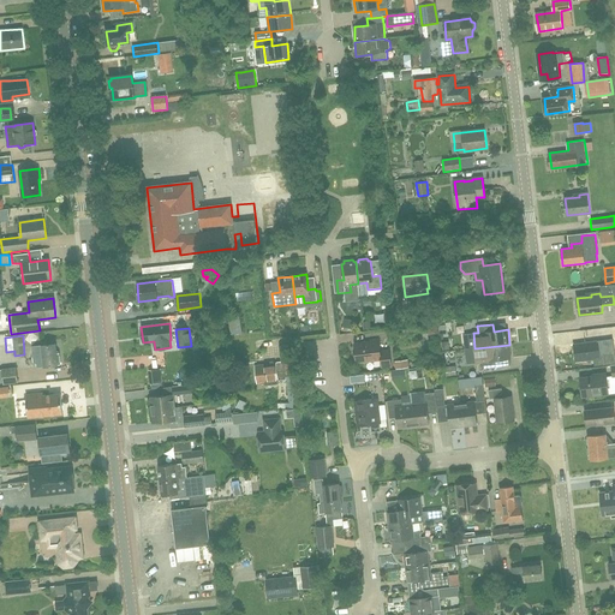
[(290,336),(291,345),(280,346),(281,364),(276,364),(275,364),(256,366),(257,383),(267,383),(267,386),(278,384),(278,381),(286,380),(286,378),(294,377),(292,345),(294,345),(293,335),(290,336)]
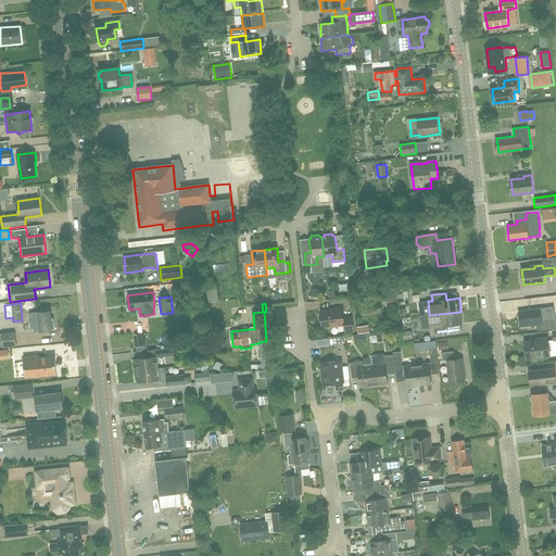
[(320,312),(321,320),(323,328),(344,325),(345,333),(354,332),(352,317),(343,318),(342,307),(336,308),(336,311),(320,312)]
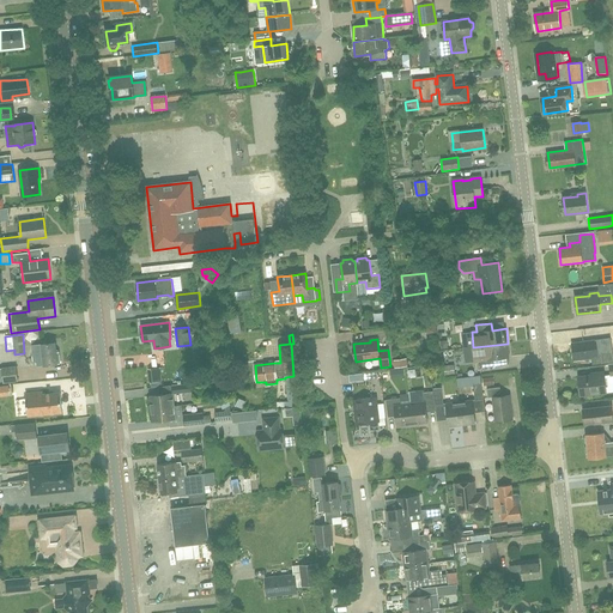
[(575,359),(598,357),(595,340),(572,343),(575,359)]
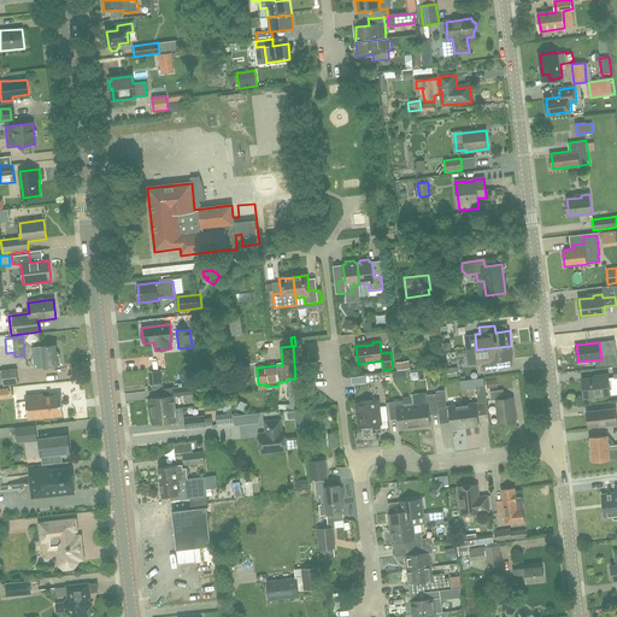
[(37,369),(45,368),(58,366),(58,365),(62,365),(60,354),(57,354),(56,345),(31,347),(34,365),(36,365),(37,369)]
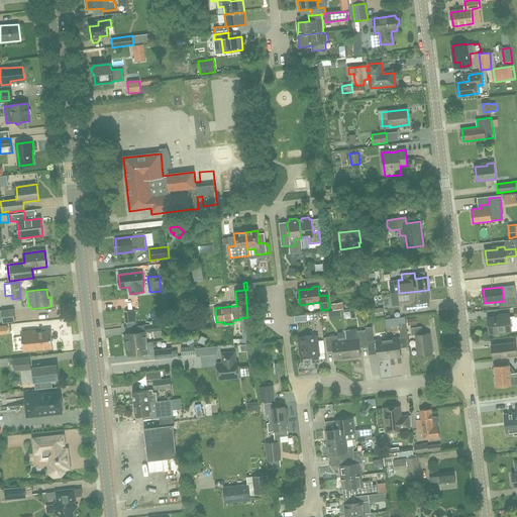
[(428,290),(399,293),(400,305),(405,304),(405,310),(419,308),(418,303),(430,302),(428,290)]
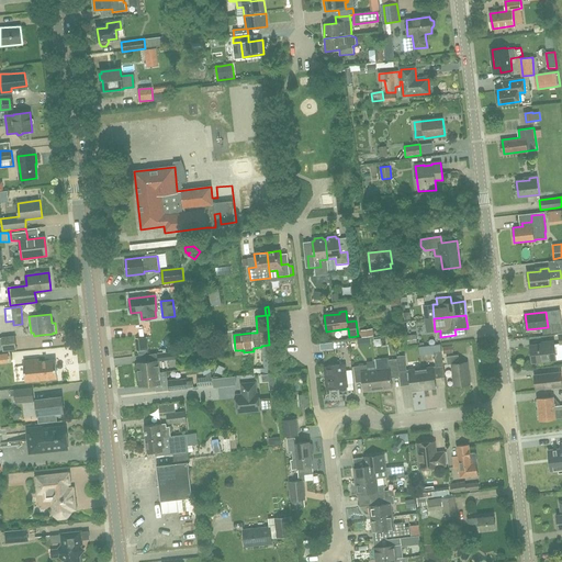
[(152,327),(154,340),(163,339),(160,326),(152,327)]
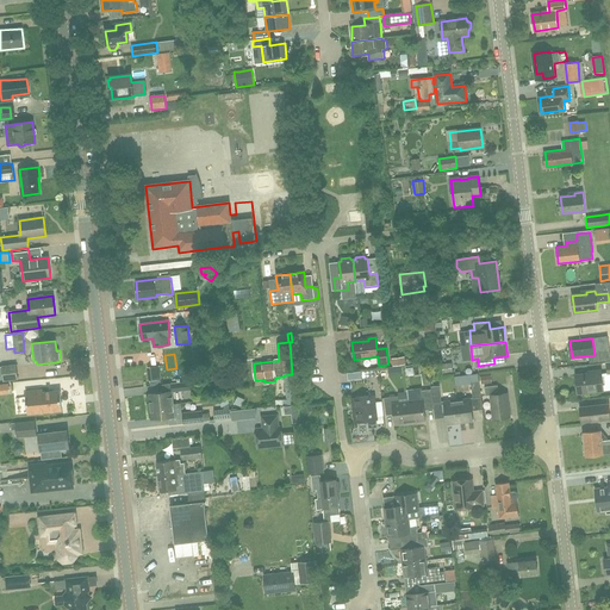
[(441,375),(453,373),(452,363),(440,365),(441,375)]
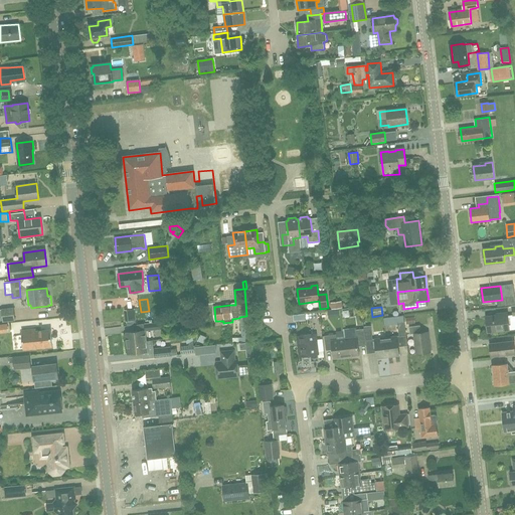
[(15,321),(13,308),(1,309),(3,322),(15,321)]
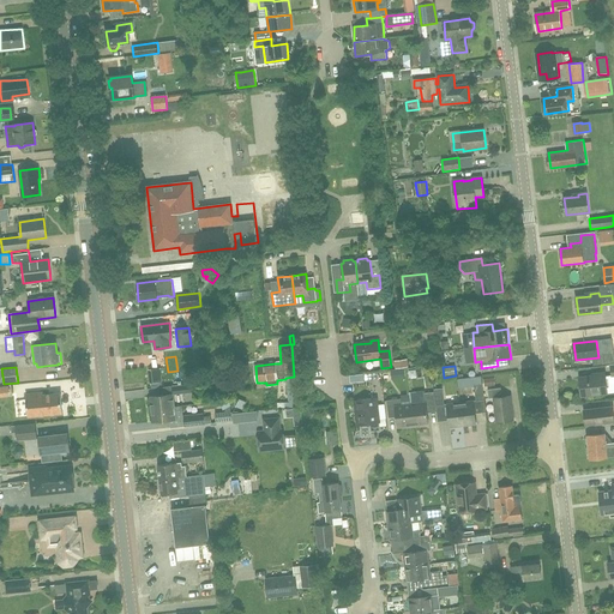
[(582,396),(608,392),(606,373),(596,374),(596,375),(579,378),(582,396)]
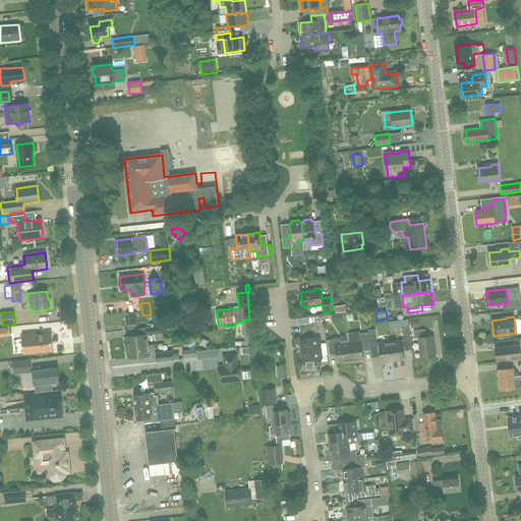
[(147,328),(149,328),(150,334),(167,332),(166,326),(165,326),(164,320),(146,322),(147,328)]
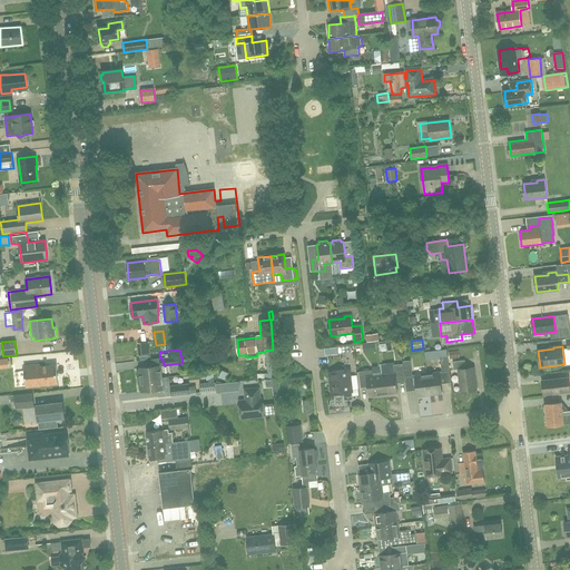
[(279,377),(276,350),(269,351),(271,359),(268,359),(269,372),(273,372),(274,379),(279,377)]
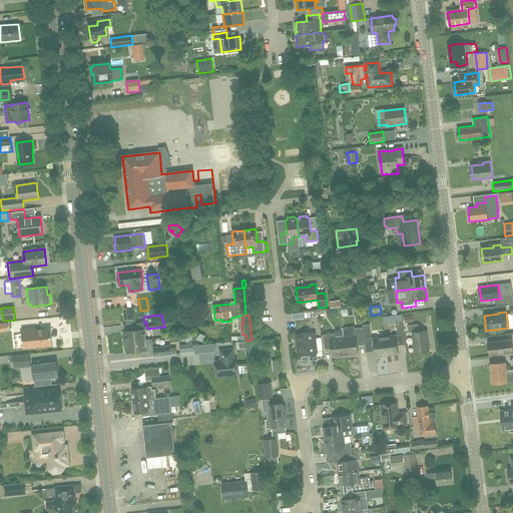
[(398,336),(405,335),(403,321),(396,322),(398,336)]
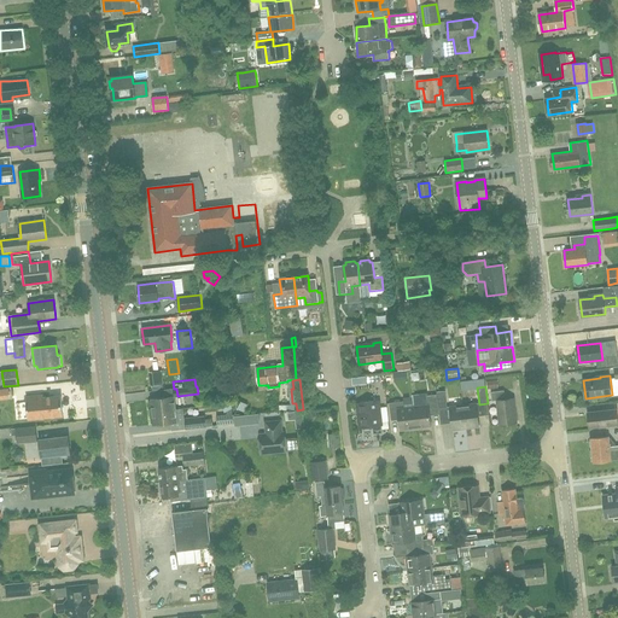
[(500,425),(517,423),(513,397),(505,398),(503,390),(490,392),(491,401),(496,401),(500,425)]
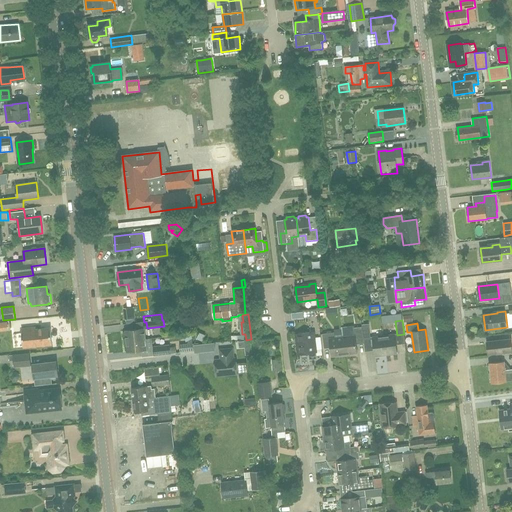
[(364,338),(370,337),(369,324),(362,325),(362,327),(364,338)]
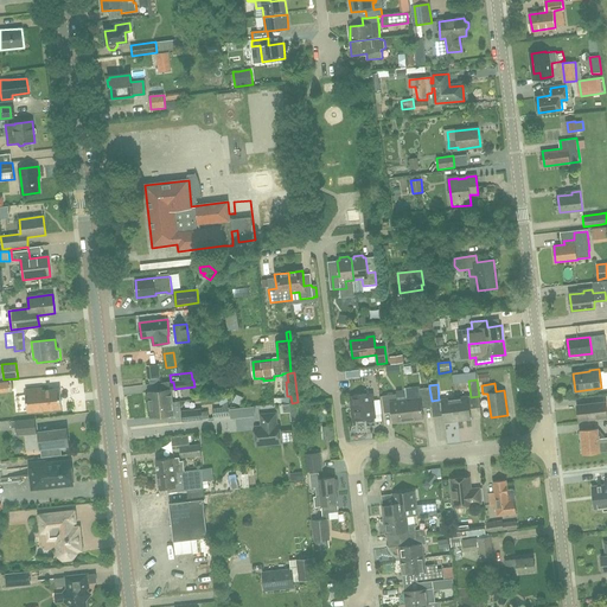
[(432,408),(432,401),(429,388),(420,389),(420,391),(413,393),(414,398),(406,400),(408,421),(423,419),(422,409),(432,408)]
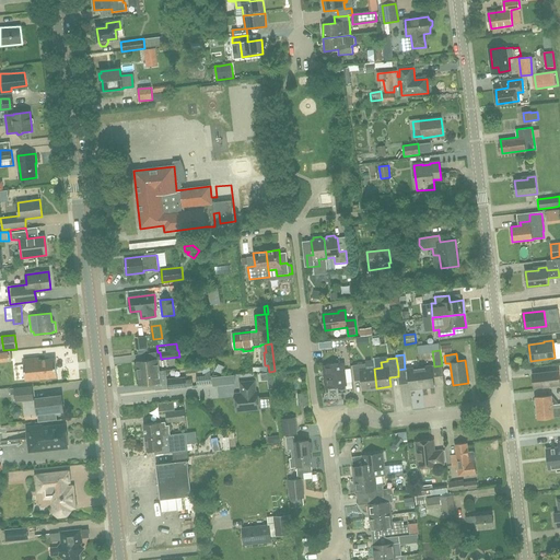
[(25,380),(57,376),(56,359),(39,361),(39,359),(23,360),(25,380)]
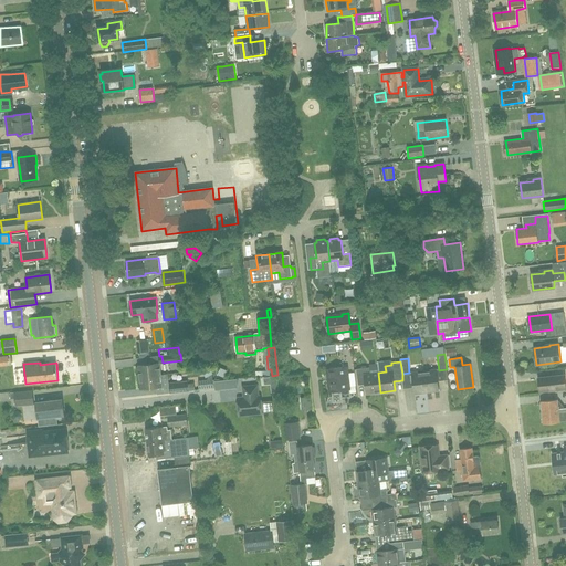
[(138,366),(139,377),(160,375),(159,363),(138,366)]
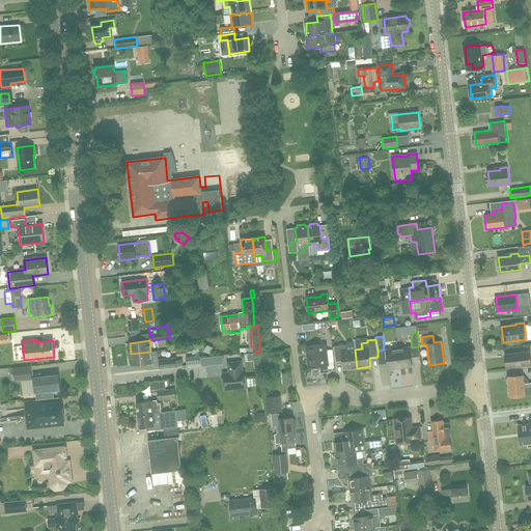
[(208,358),(213,347),(206,344),(202,355),(208,358)]
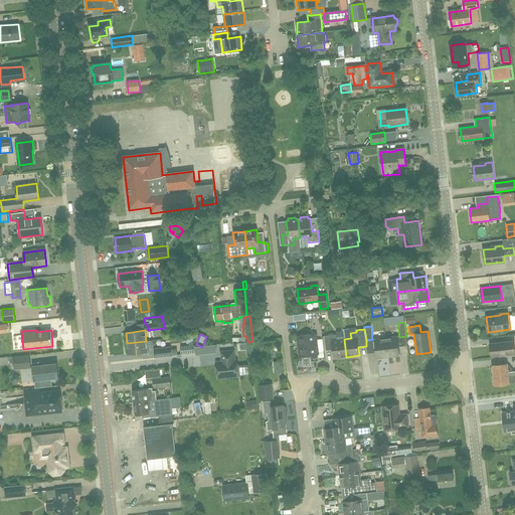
[(309,356),(318,355),(315,335),(307,336),(298,337),(300,357),(309,356)]
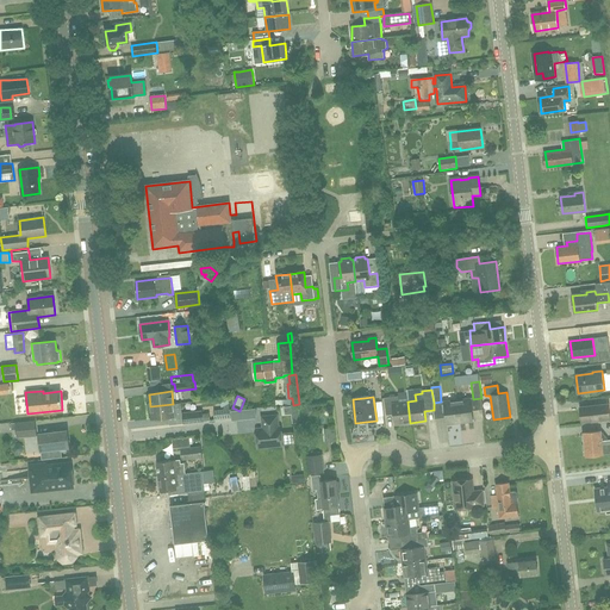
[(410,423),(408,402),(399,403),(399,397),(385,398),(387,416),(393,415),(394,424),(410,423)]
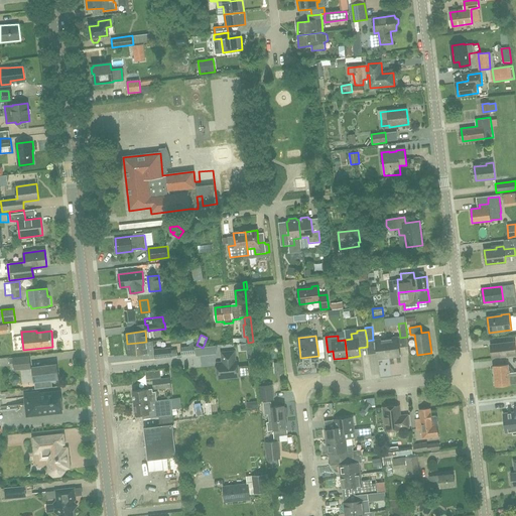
[(389,358),(400,357),(397,337),(387,339),(389,358)]
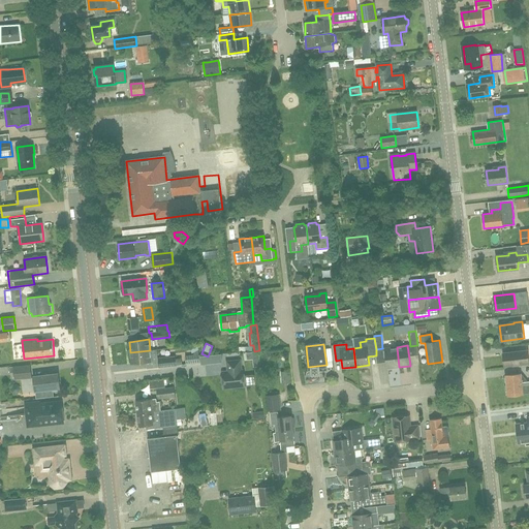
[(399,367),(397,347),(384,348),(387,369),(399,367)]
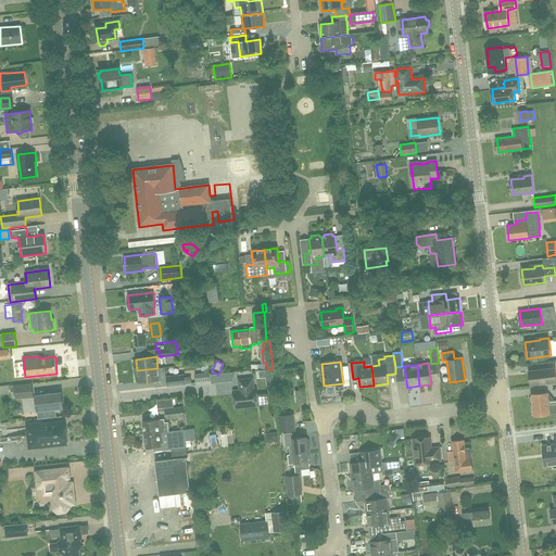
[(165,373),(164,367),(158,368),(137,370),(138,382),(162,380),(161,374),(165,373)]
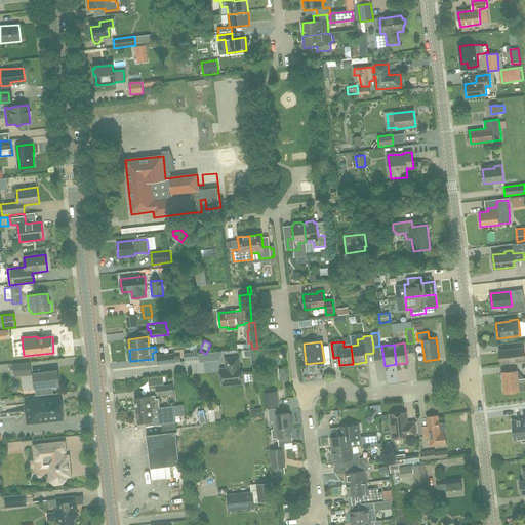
[(524,360),(524,348),(499,351),(500,363),(524,360)]
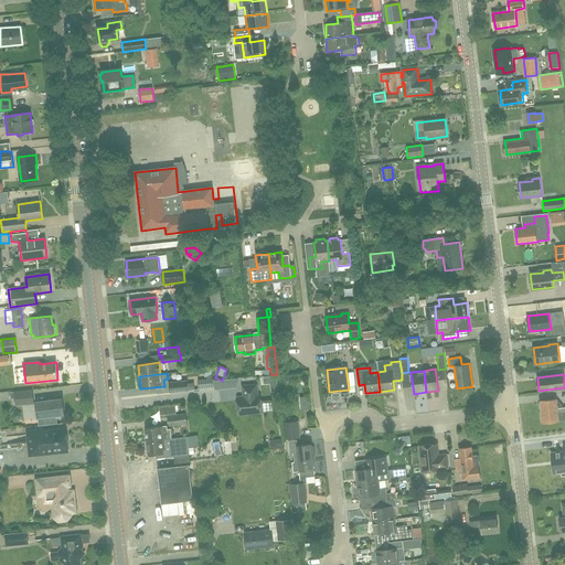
[(187,383),(183,383),(170,385),(171,393),(188,391),(187,383)]
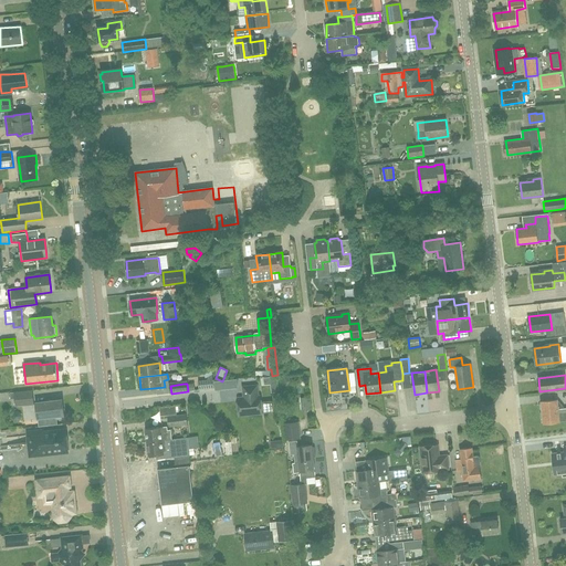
[(244,398),(238,398),(240,415),(262,412),(260,396),(258,397),(257,386),(243,387),(244,398)]
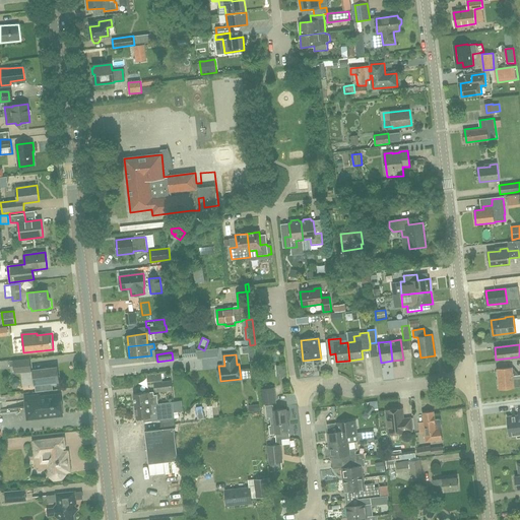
[(30,372),(29,359),(9,362),(9,367),(13,366),(14,374),(30,372)]
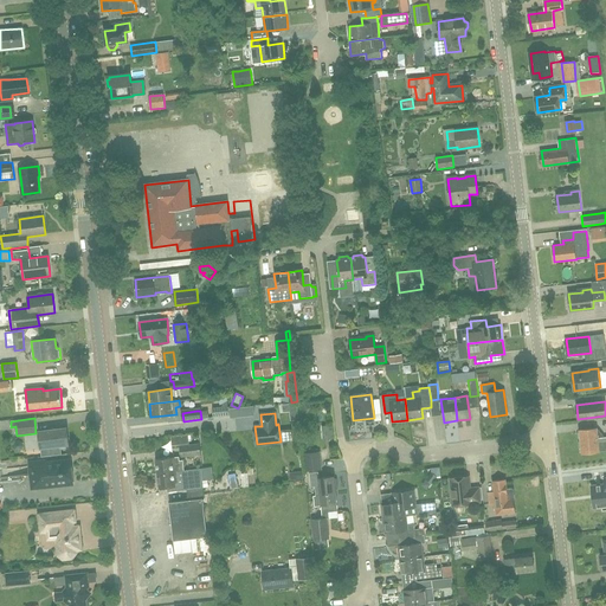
[(68,443),(69,443),(66,426),(39,430),(40,446),(51,445),(52,456),(62,455),(62,449),(68,447),(68,443)]
